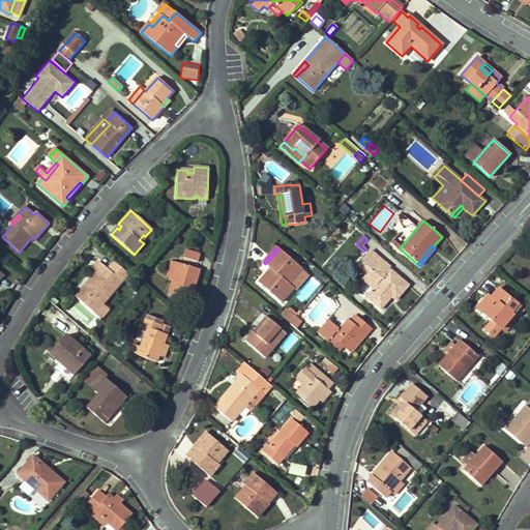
[(284,295),(292,286),(290,284),(302,269),(278,249),(265,264),(270,269),(273,272),(268,278),(265,275),(259,283),(276,298),(281,292),(284,295)]
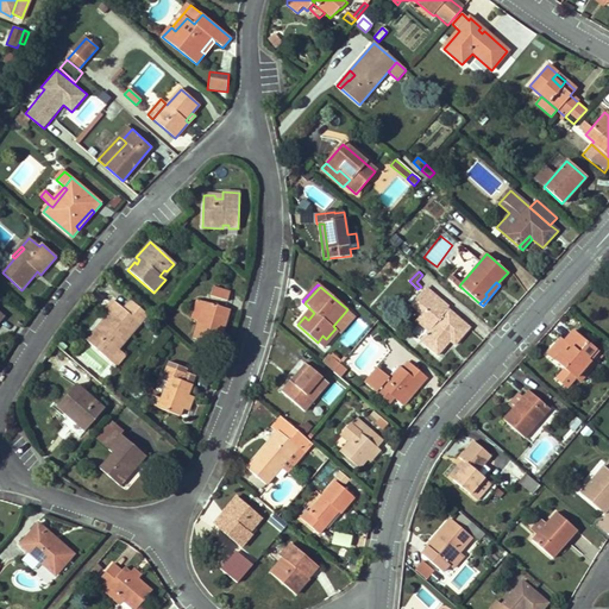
[(213,288),(209,296),(227,302),(230,294),(213,288)]
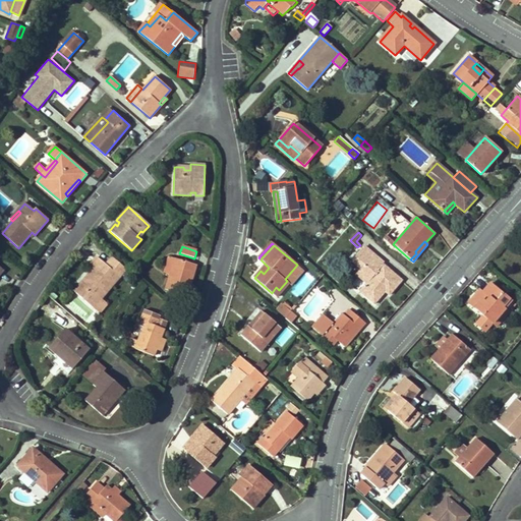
[(367,284),(360,292),(371,302),(384,289),(386,292),(390,294),(402,280),(364,247),(352,261),(361,270),(365,265),(375,274),(367,284)]
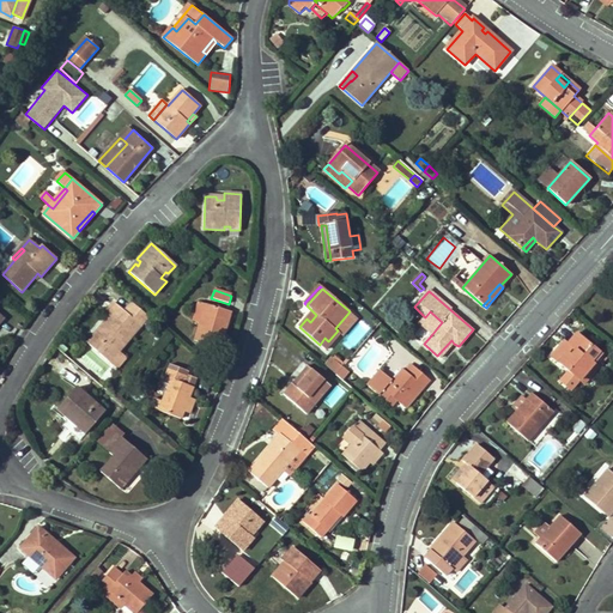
[(200,322),(206,304),(198,302),(192,320),(200,322)]
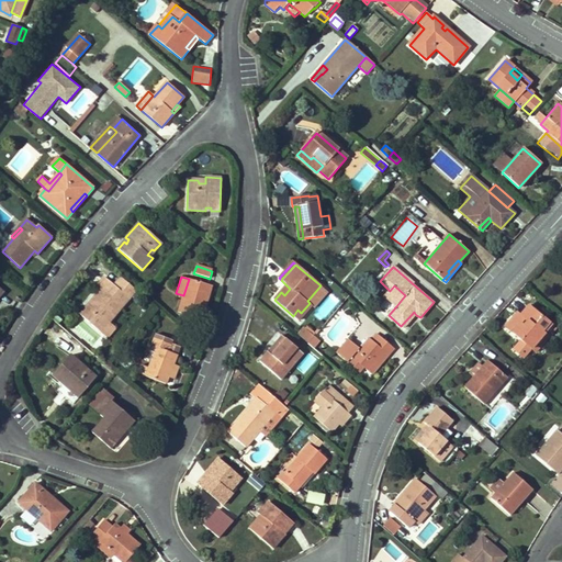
[(79,315),(99,332),(128,299),(103,278),(96,285),(100,290),(79,315)]
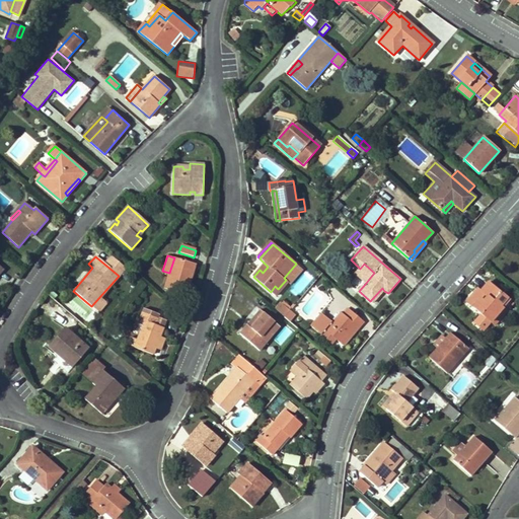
[(174,257),(169,273),(165,289),(186,295),(195,265),(174,257)]
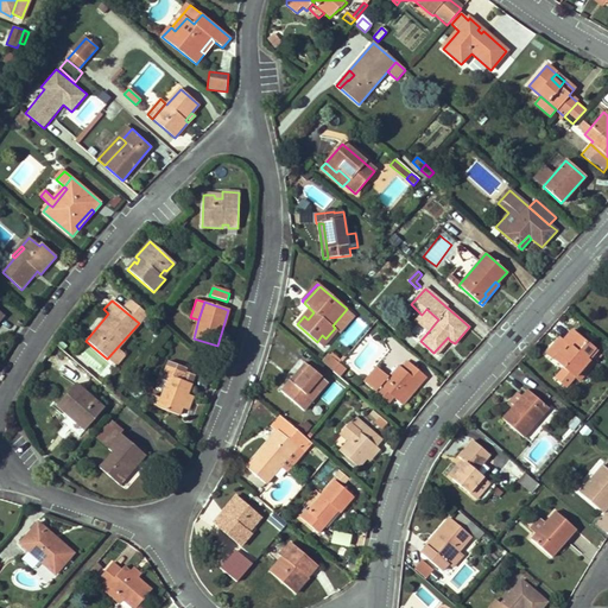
[(422,315),(417,321),(429,331),(438,320),(426,309),(422,315)]
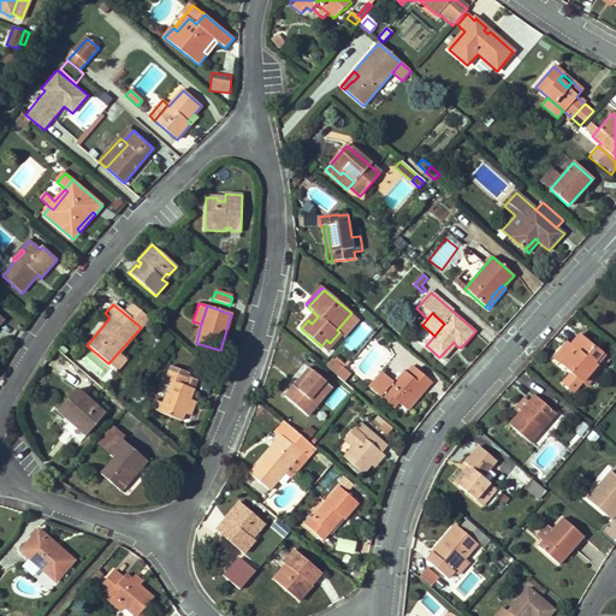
[(327,351),(343,336),(339,332),(330,343),(326,339),(321,347),(327,351)]
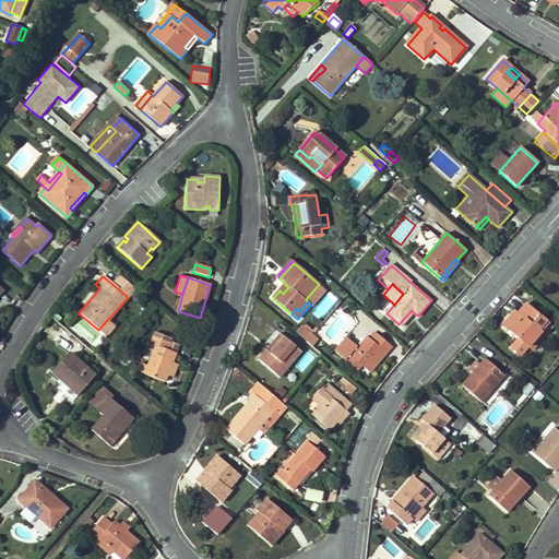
[(542,332),(538,331),(546,321),(527,305),(519,313),(523,318),(520,321),(512,314),(502,325),(527,348),(542,332)]
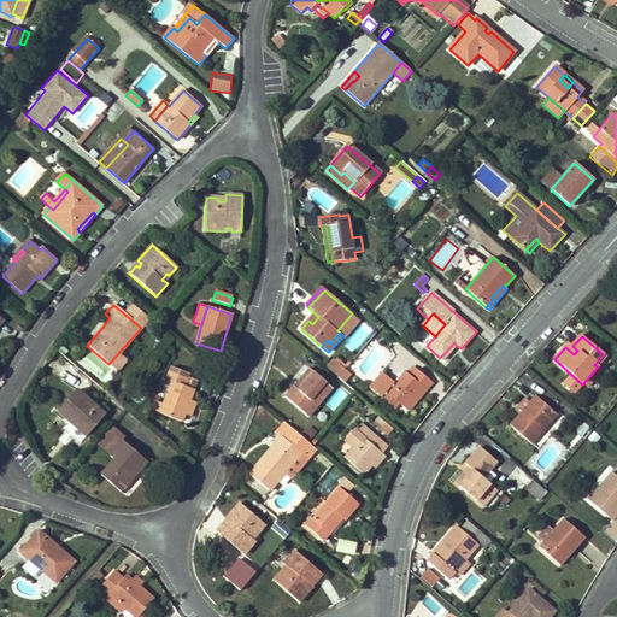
[(454,342),(440,358),(444,360),(457,346),(454,342)]
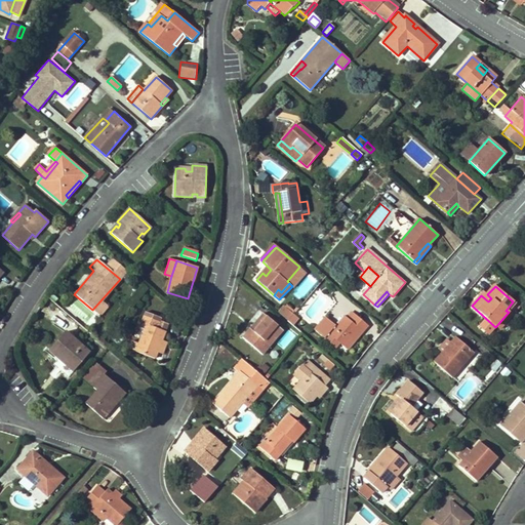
[(487,294),(484,292),(481,295),(488,301),(491,298),(487,294)]
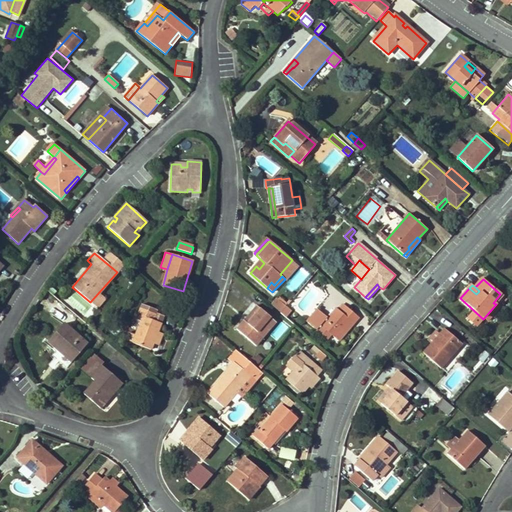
[(496,304),(483,319),(486,322),(506,299),(500,294),(493,303),(496,304)]
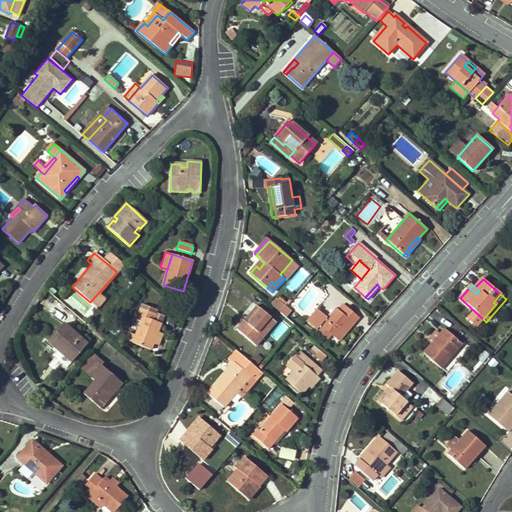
[(273,306),(281,313),(287,307),(278,300),(273,306)]
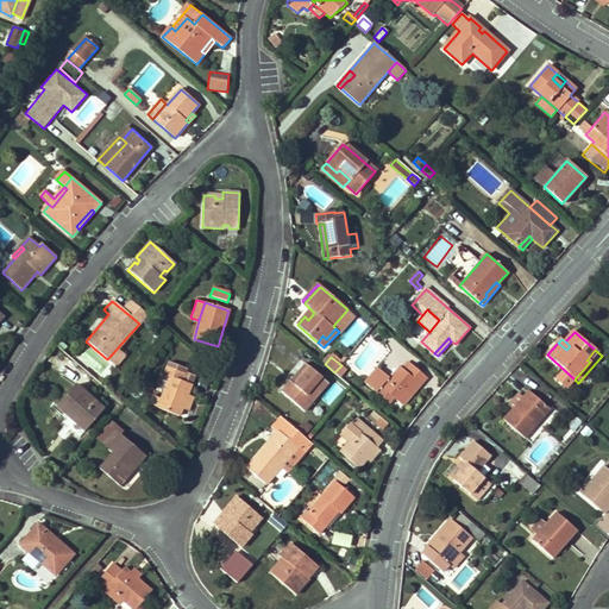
[(208,374),(213,369),(202,360),(199,365),(208,374)]
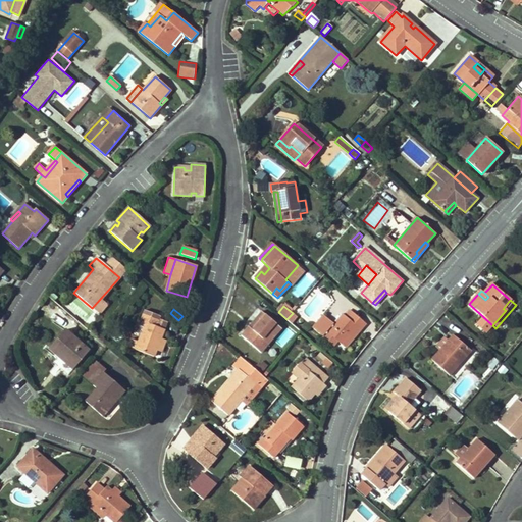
[(256,318),(262,311),(259,309),(245,324),(248,327),(250,328),(258,320),(256,318)]
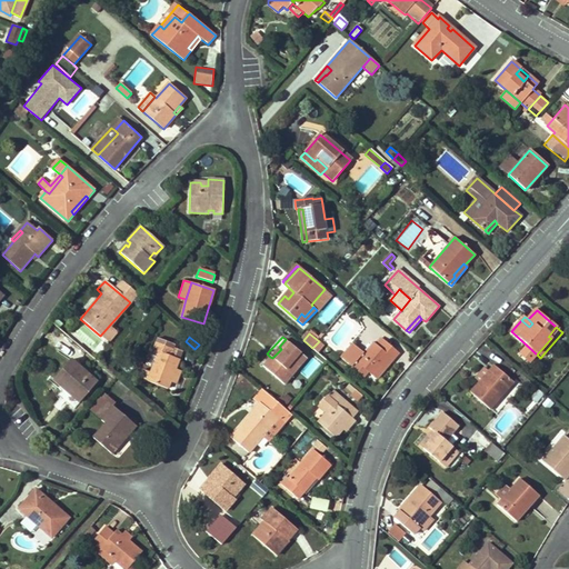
[(379,348),(386,341),(382,338),(376,345),(379,348)]
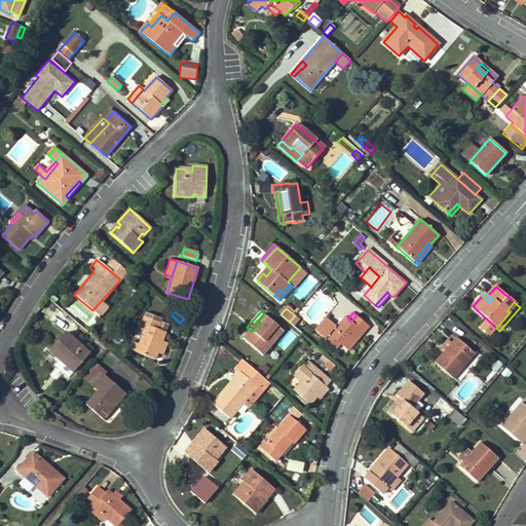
[(157,353),(162,341),(165,333),(158,330),(160,322),(161,318),(147,313),(142,324),(147,325),(142,338),(137,352),(155,360),(157,353)]
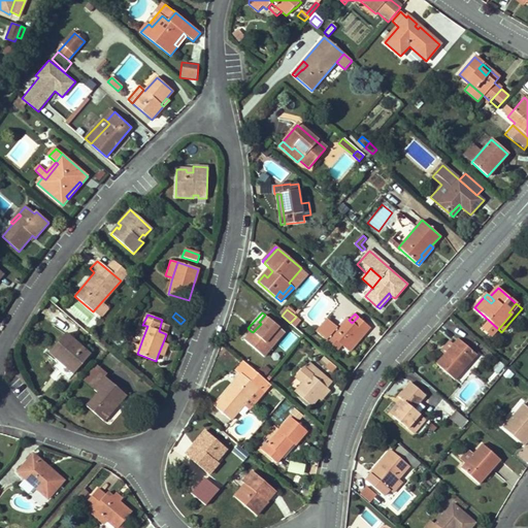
[(261,324),(253,332),(251,331),(243,339),(263,357),(285,332),(265,315),(259,322),(261,324)]
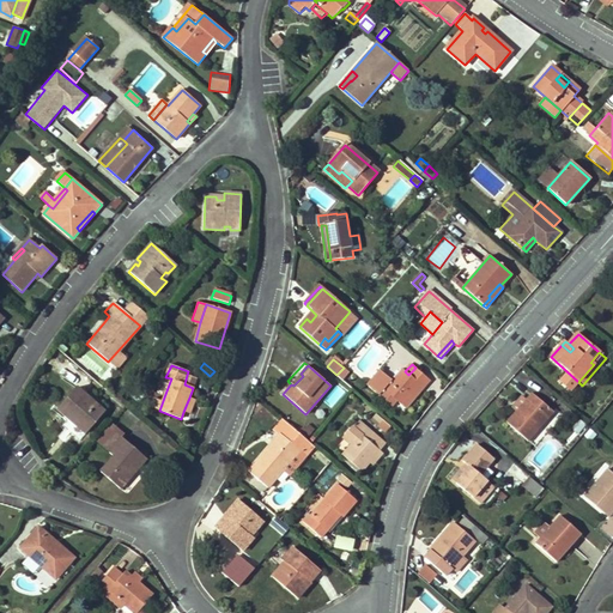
[(416,368),(408,375),(405,371),(402,369),(392,381),(380,370),(366,386),(378,395),(380,394),(384,389),(398,400),(402,405),(420,384),(423,387),(429,381),(416,368)]
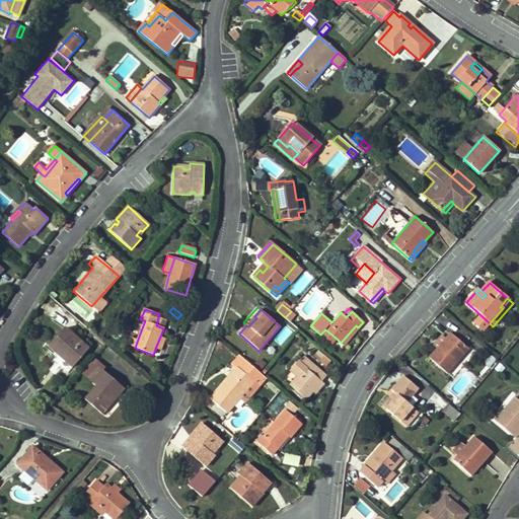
[(156,325),(163,328),(166,320),(158,317),(156,325)]
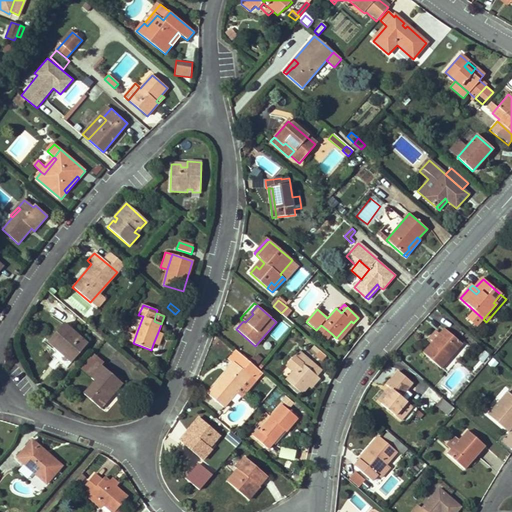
[(143,316),(138,315),(136,314),(131,327),(138,329),(143,316)]
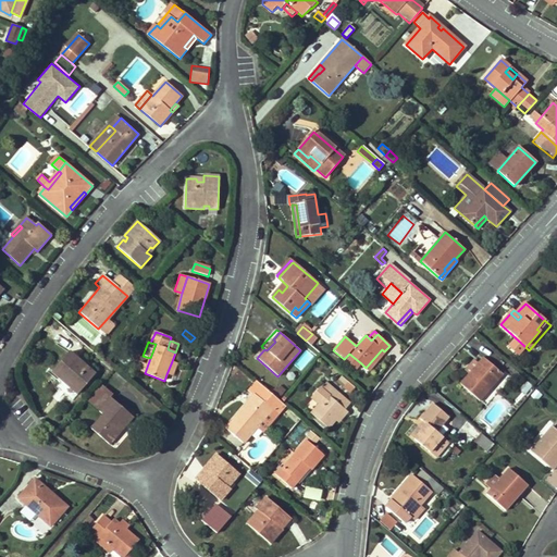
[(366,368),(369,371),(384,351),(382,349),(366,368)]
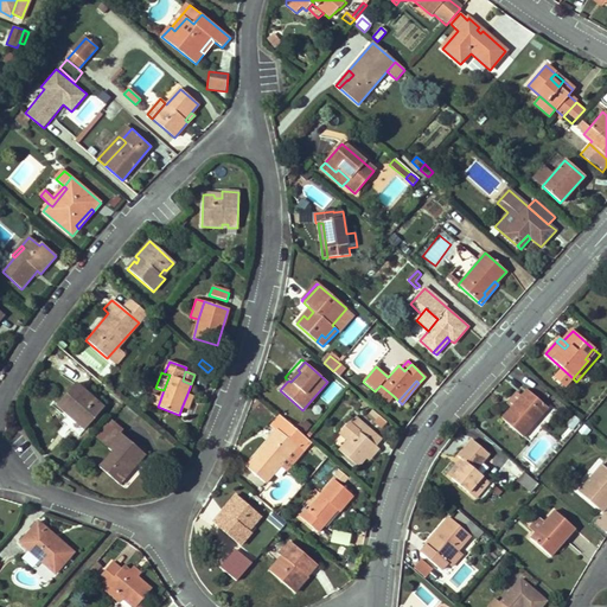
[(57,406),(69,415),(85,430),(104,409),(76,384),(57,406)]
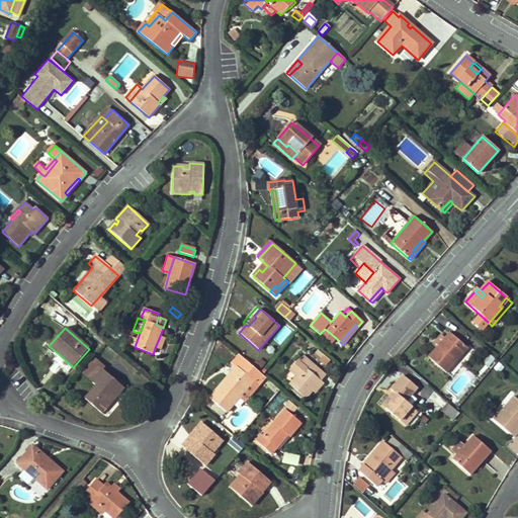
[(321,333),(332,342),(336,338),(325,329),(321,333)]
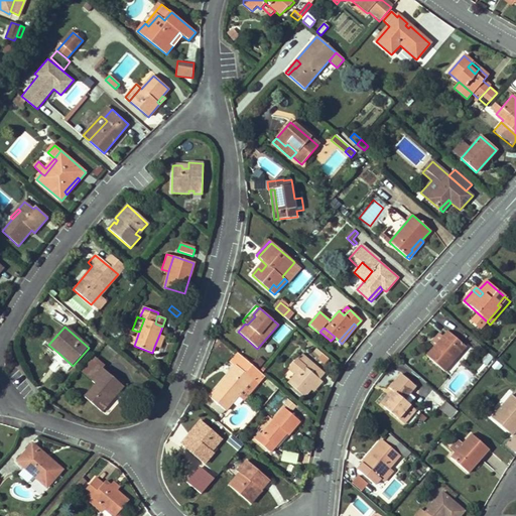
[(426,356),(444,372),(467,347),(447,331),(441,338),(443,340),(435,348),(434,347),(426,356)]
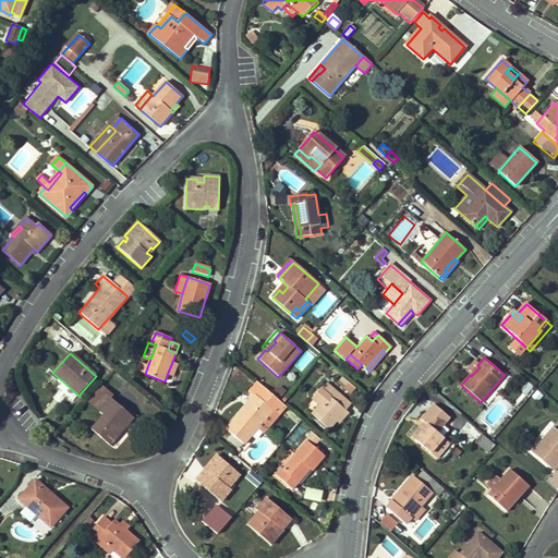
[(474,361),(465,371),(470,375),(471,376),(480,367),(477,365),(474,361)]
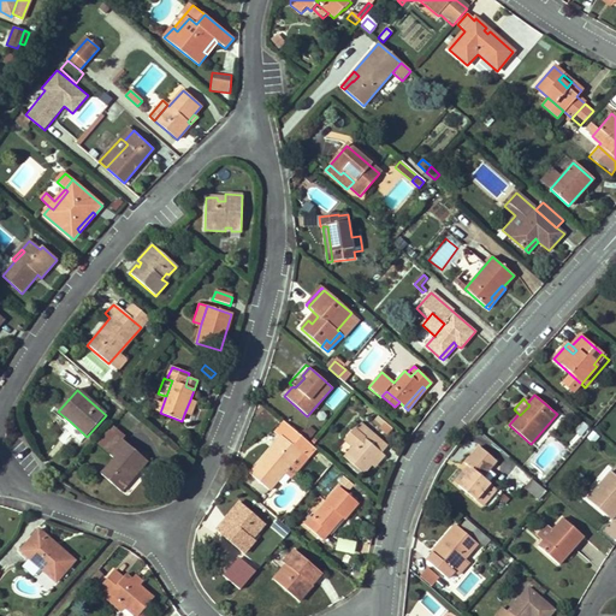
[(190,416),(196,401),(190,400),(184,414),(190,416)]
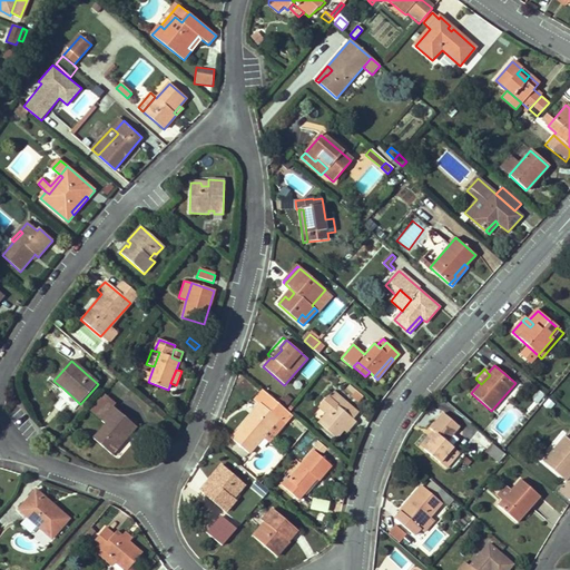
[(359,402),(364,394),(349,384),(343,392),(359,402)]
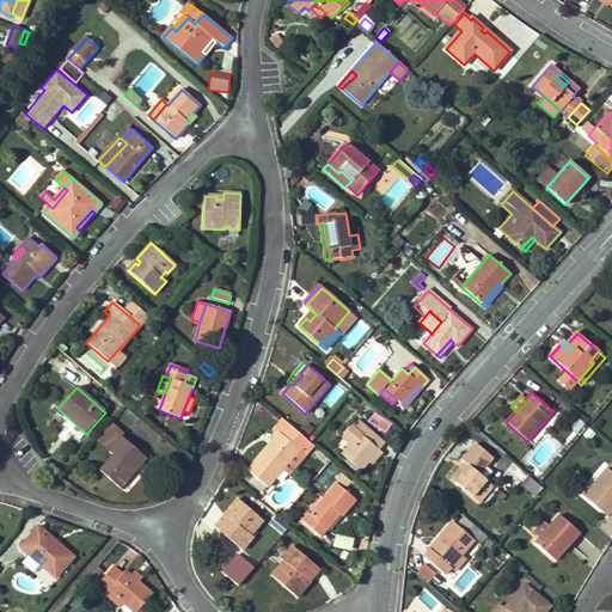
[(289,476),(314,447),(307,441),(283,421),(274,430),(280,435),(249,471),(268,488),(282,470),(289,476)]
